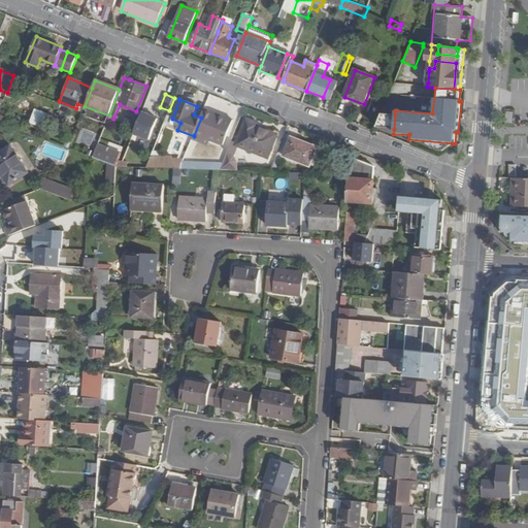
[(205,109),(201,118),(194,135),(223,145),(233,120),(205,109)]
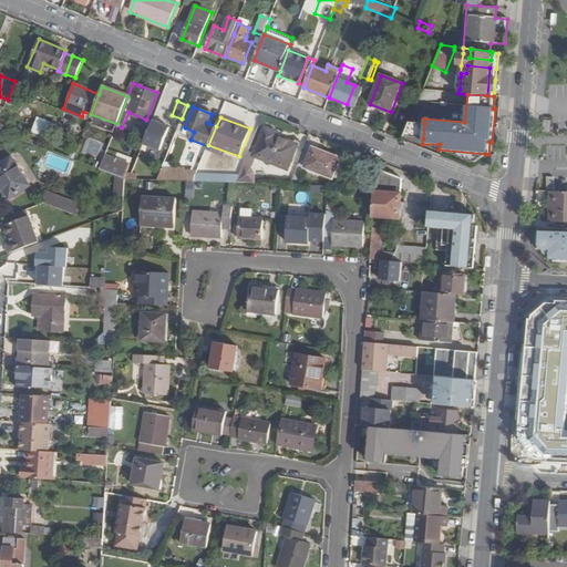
[(53,123),(38,119),(32,133),(48,138),(53,123)]
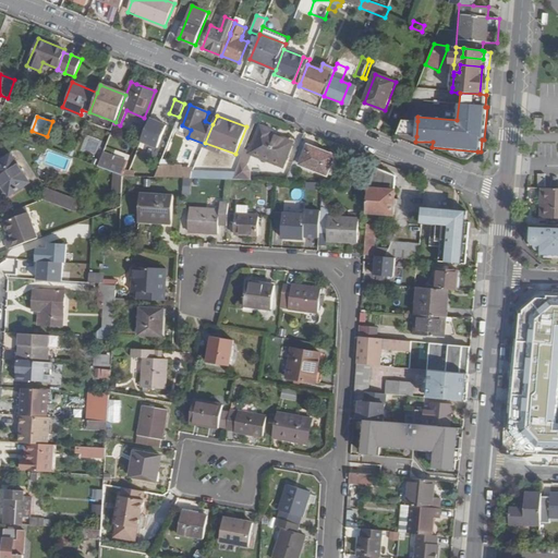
[(153,117),(143,141),(164,148),(172,123),(153,117)]
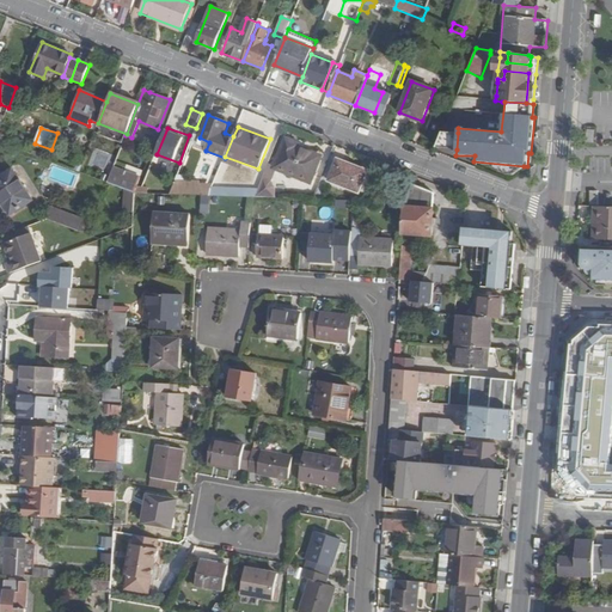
[(458,133),(442,132),(436,146),(457,150),(458,133)]
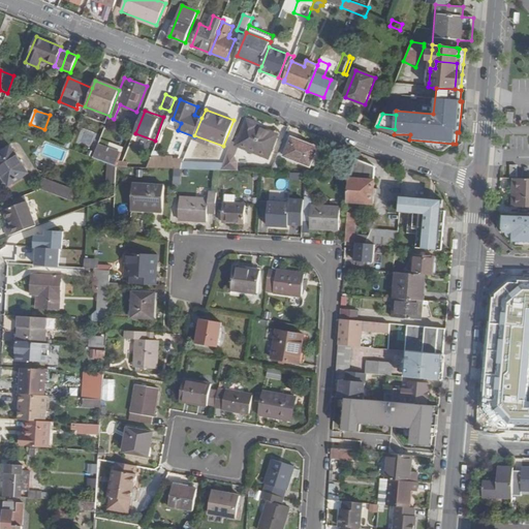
[(257,126),(248,123),(240,145),(268,156),(276,136),(256,129),(257,126)]
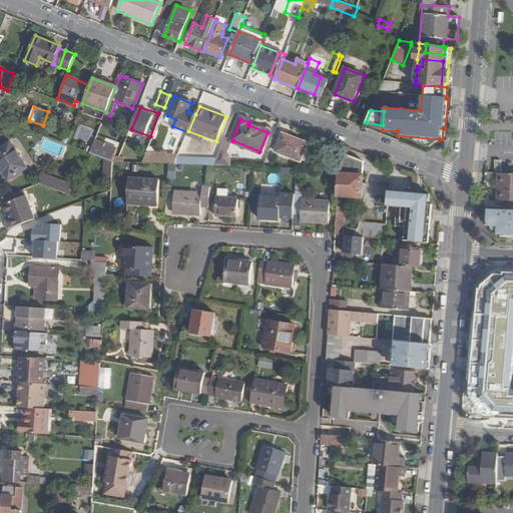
[(309,143),(284,133),(276,152),(302,162),(309,143)]
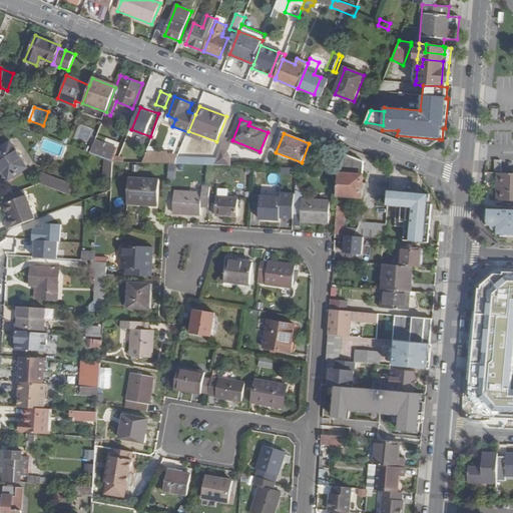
[(85,140),(80,150),(90,153),(94,143),(85,140)]
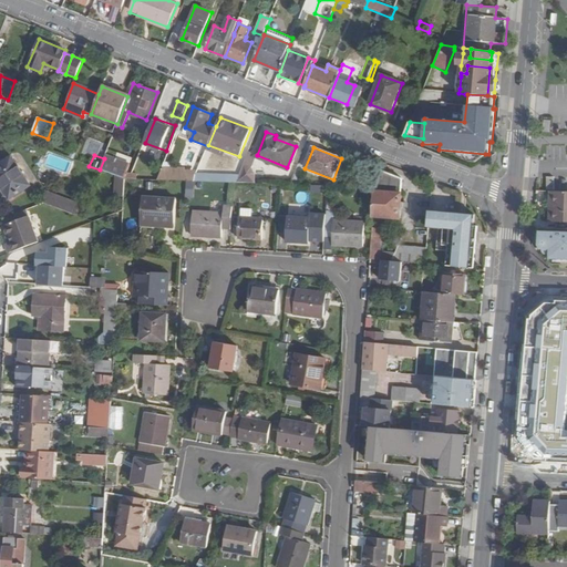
[(115,160),(105,156),(104,158),(100,169),(115,176),(124,179),(132,179),(135,169),(131,167),(131,166),(124,164),(125,162),(115,158),(115,160)]
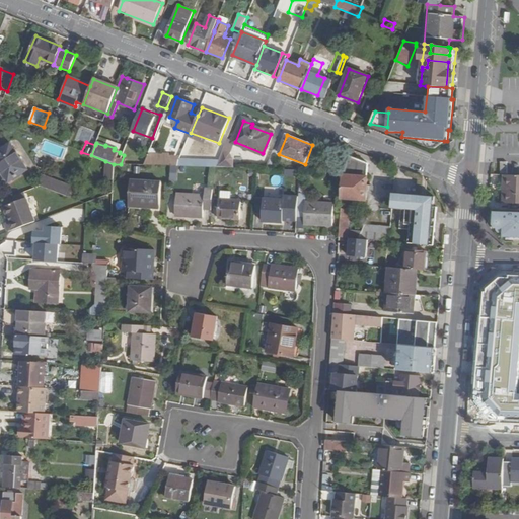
[(27,170),(11,144),(0,151),(0,168),(9,182),(27,170)]
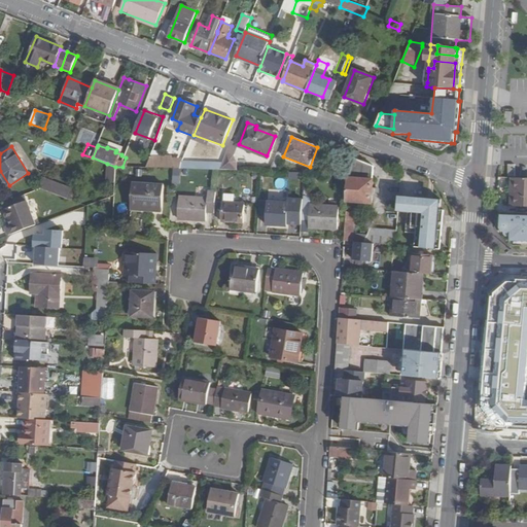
[(222,163),(220,170),(237,171),(237,169),(237,161),(233,154),(226,152),(222,163)]
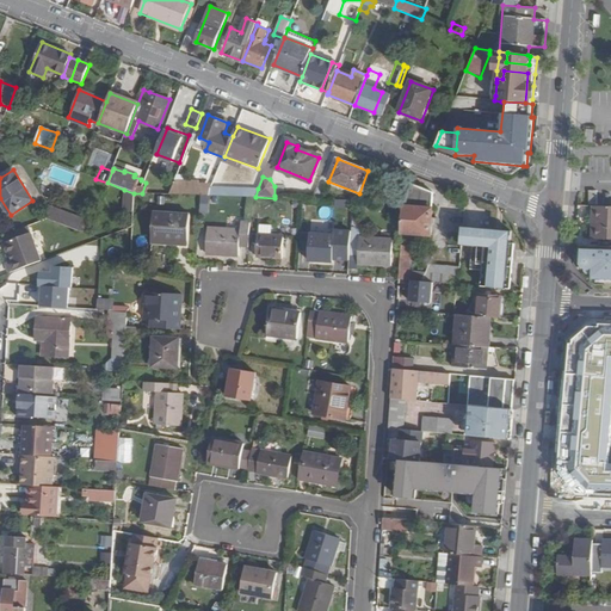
[(176,179),(170,195),(178,195),(196,196),(209,196),(210,183),(199,183),(199,179),(176,179)]
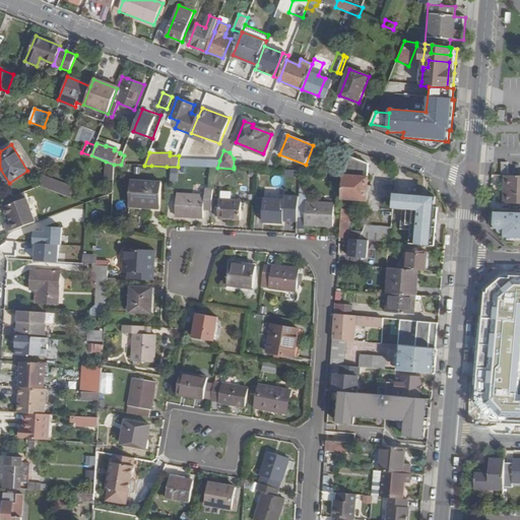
[(343,172),(342,200),(368,202),(370,165),(349,156),(343,172)]
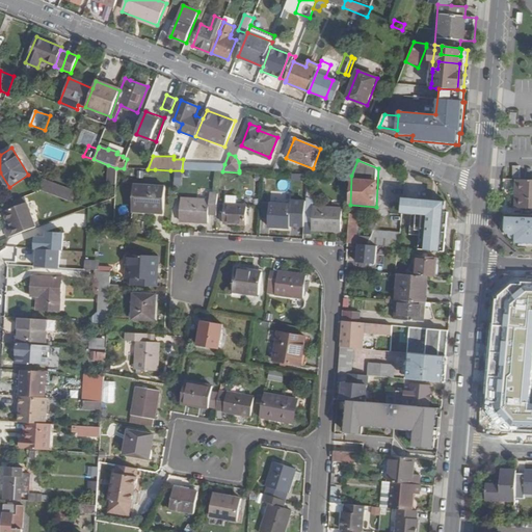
[(188,163),(185,163),(182,170),(219,171),(222,171),(224,164),(194,163),(194,164),(188,164),(188,163)]
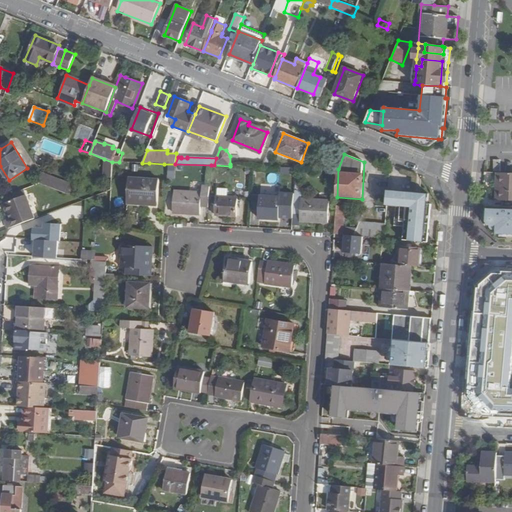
[(104,159),(103,178),(111,178),(112,162),(104,159)]
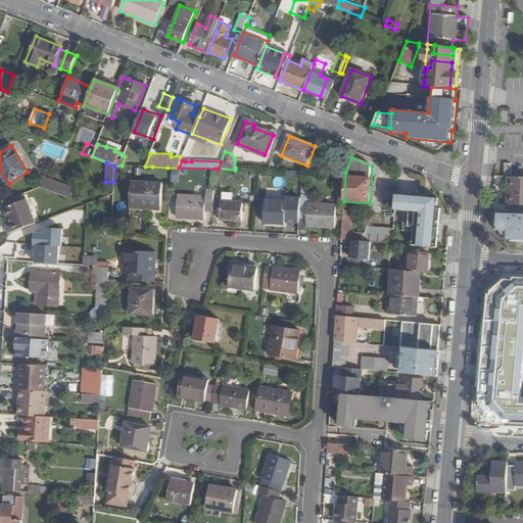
[(180,168),(173,168),(172,183),(179,183),(180,168)]
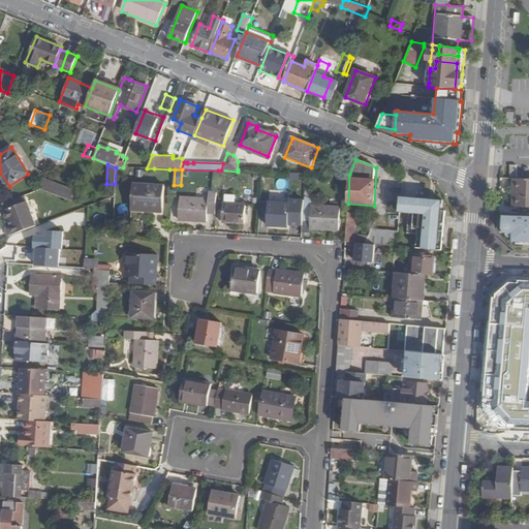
[(515,207),(528,207),(528,179),(514,179),(514,185),(516,185),(515,207)]
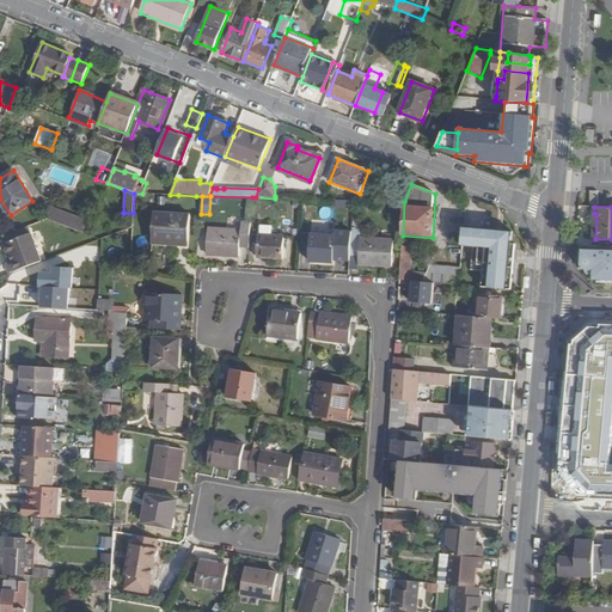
[(83,220),(51,208),(47,220),(78,231),(83,220)]
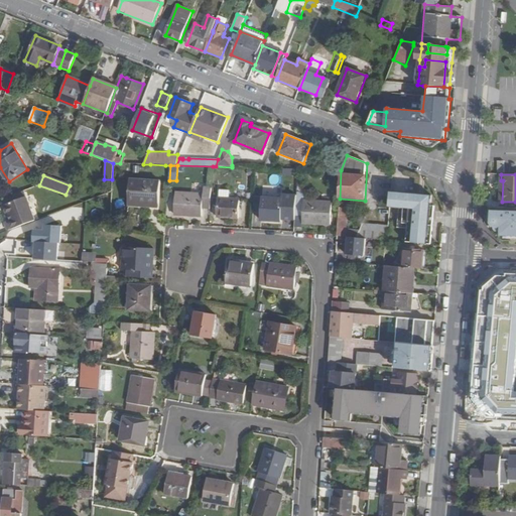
[(161,181),(130,179),(128,205),(159,207),(161,181)]
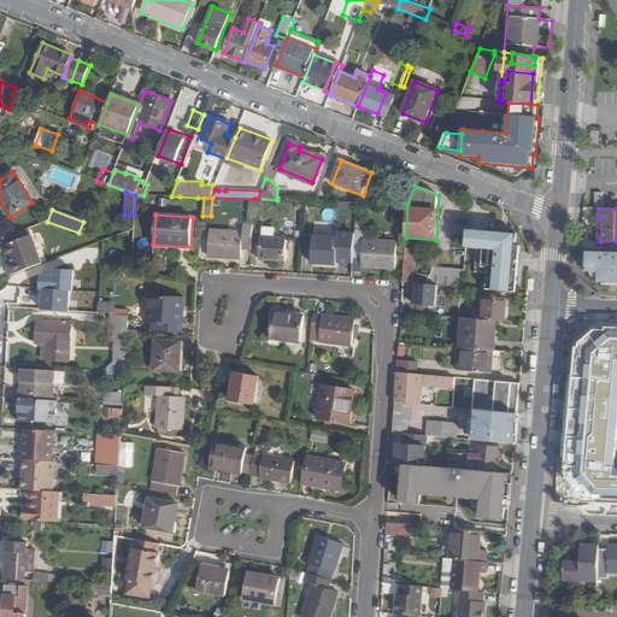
[(244,233),(210,230),(209,257),(242,259),(242,250),(251,251),(252,224),(244,223),(244,233)]
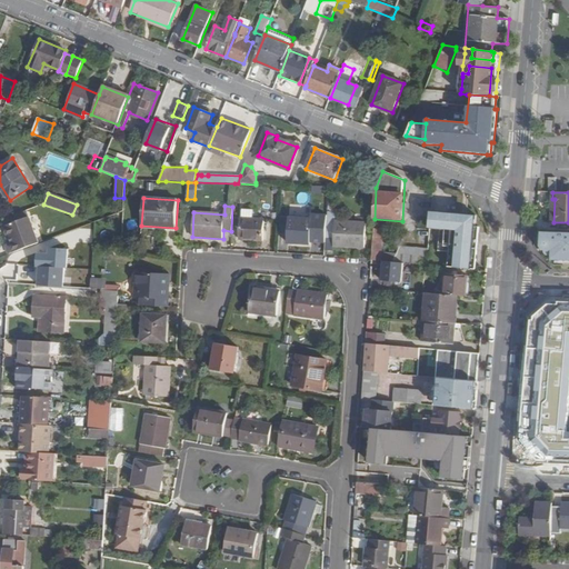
[(242,218),(241,218),(239,240),(263,241),(265,219),(253,218),(253,210),(242,209),(242,218)]
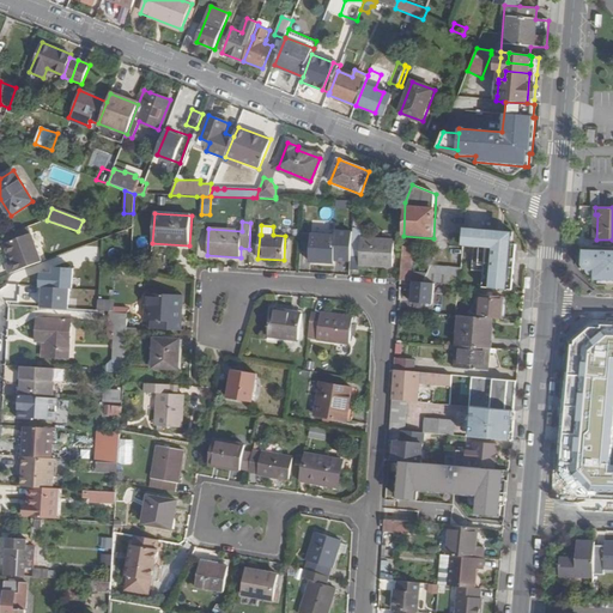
[(12,263),(6,267),(10,275),(42,262),(29,226),(6,235),(2,237),(12,263)]
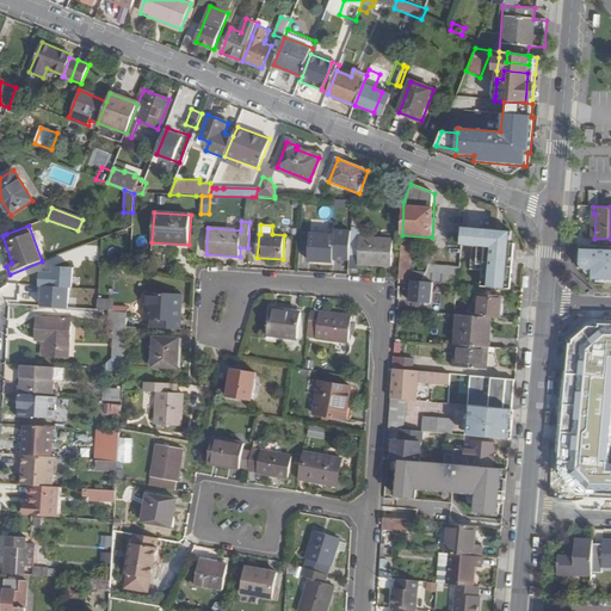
[(360,228),(352,227),(350,255),(359,257),(359,264),(392,266),(393,240),(360,238),(360,228)]
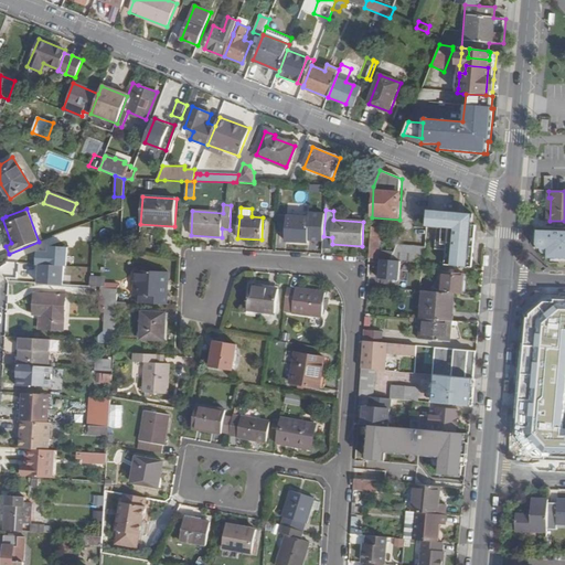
[(473,215),(429,210),(427,233),(437,234),(443,234),(440,249),(447,249),(446,256),(446,265),(472,267),(475,245),(477,226),(472,226),(473,215)]
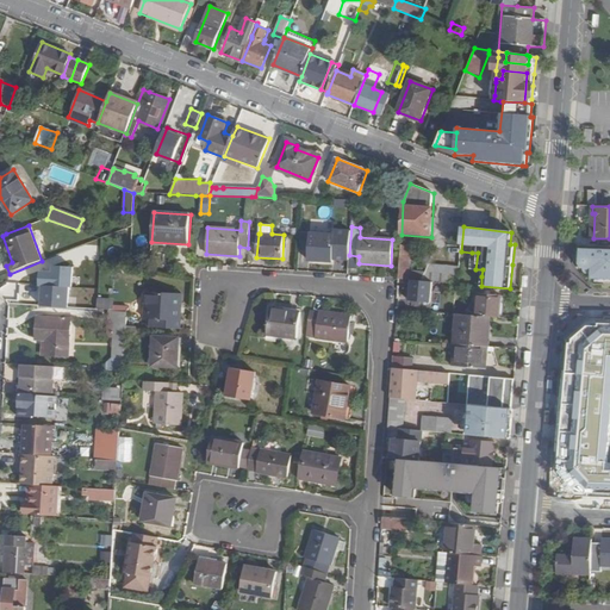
[(343,235),(310,234),(307,260),(341,262),(343,235)]
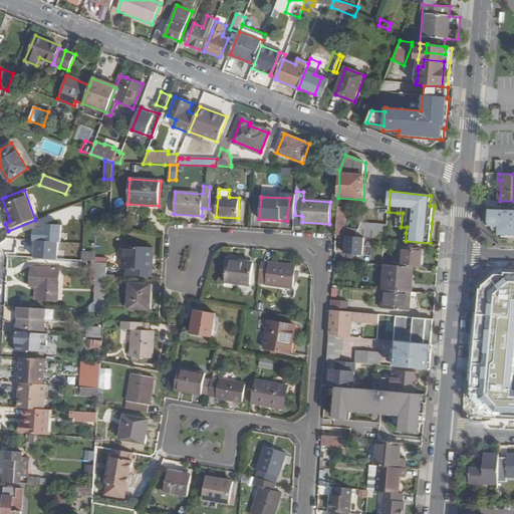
[(346,208),(337,207),(335,234),(335,236),(344,236),(344,231),(346,208)]
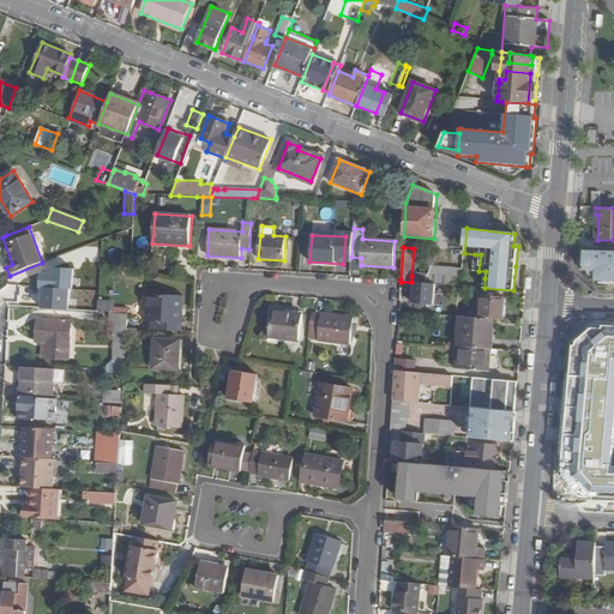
[(613,250),(581,250),(579,268),(600,289),(613,289),(613,250)]
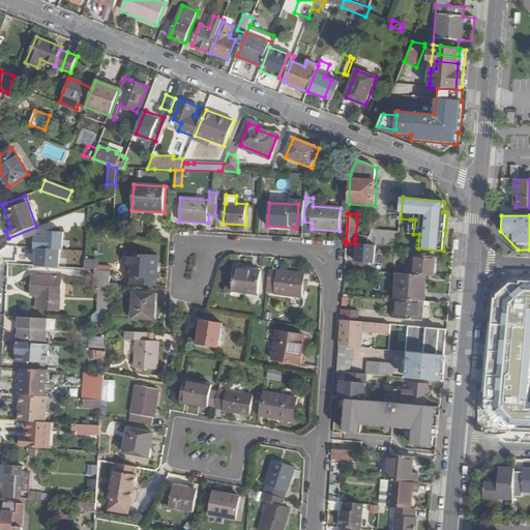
[(415,219),(410,219),(408,239),(418,240),(419,234),(413,234),(415,219)]
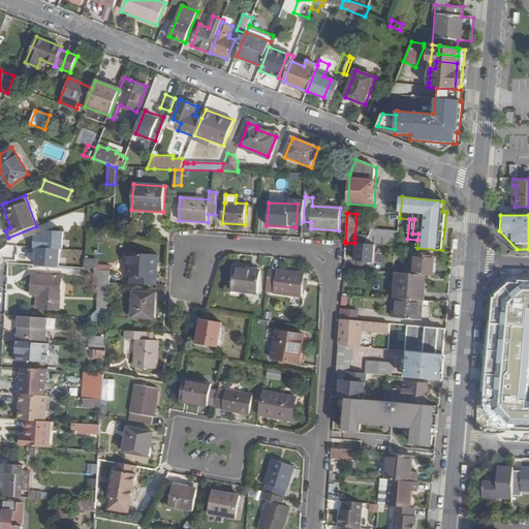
[(311,222),(303,221),(302,231),(310,232),(311,228),(311,222)]
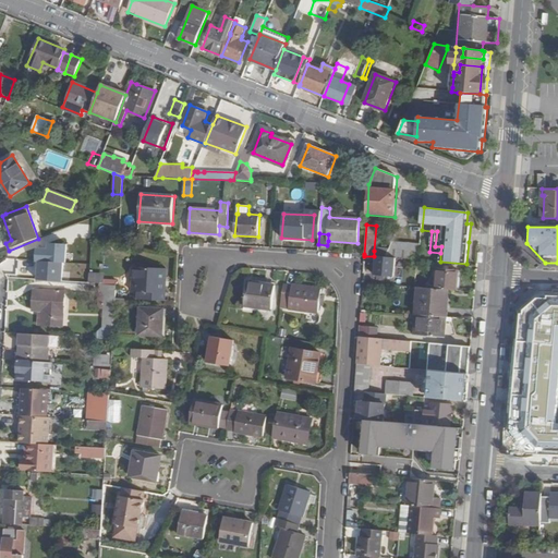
[(392,241),(389,249),(386,257),(419,259),(420,243),(392,241)]
